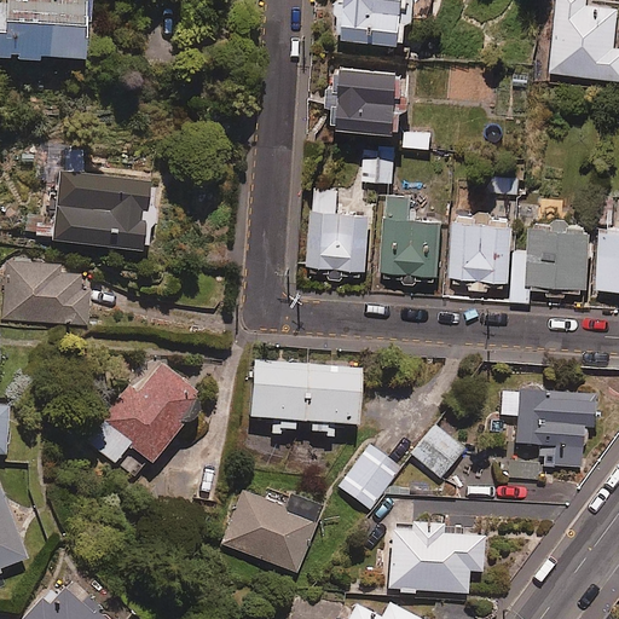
[(28,64),(87,65),(88,46),(96,46),(97,11),(90,10),(88,0),(6,0),(7,5),(0,4),(0,59),(28,61),(28,64)]
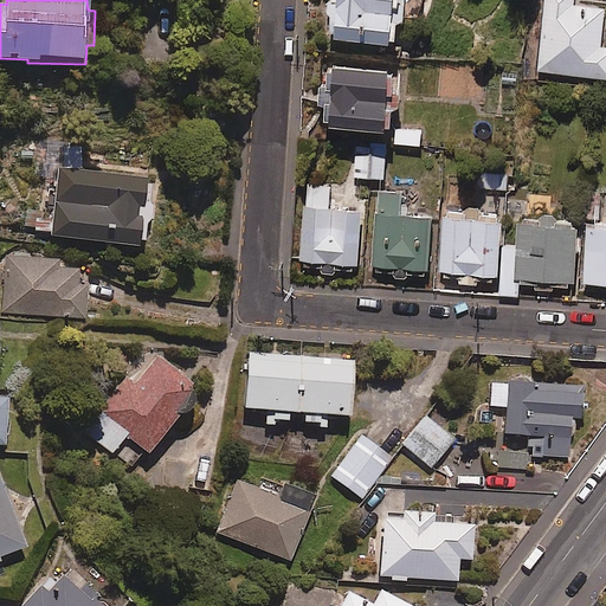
[(341,0),(341,14),(333,14),(331,43),(400,44),(400,0),(341,0)]
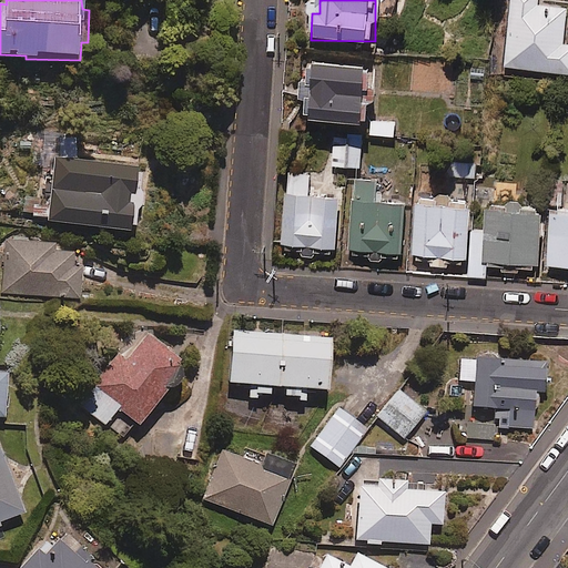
[(538,0),(510,0),(505,68),(567,73),(567,43),(566,43),(567,22),(567,7),(538,4),(538,0)]
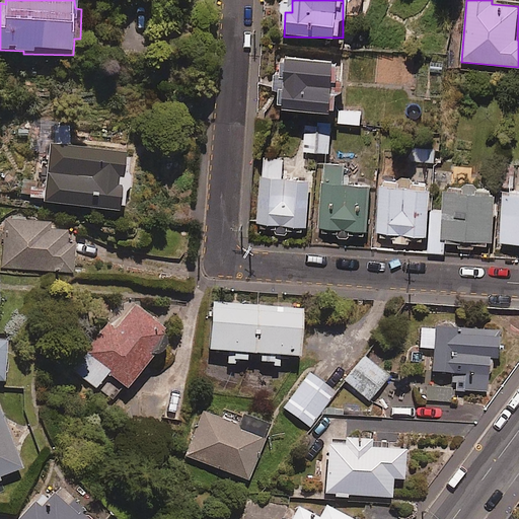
[(276,91),(282,91),(281,112),(338,114),(339,61),(283,59),(282,74),(276,74),(276,91)]
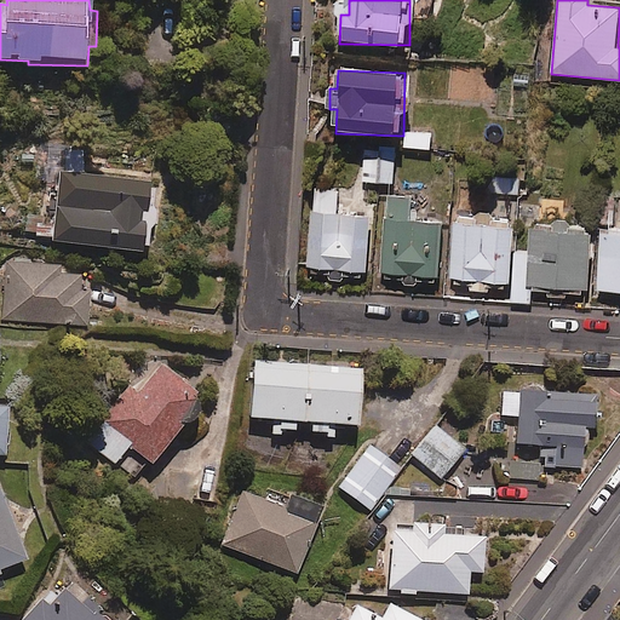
[(434,133),(407,132),(406,148),(432,149),(434,133)]
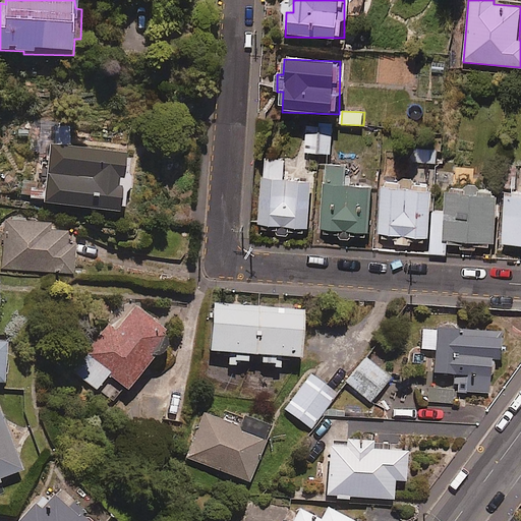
[(334,123),(302,124),(303,155),(335,154),(334,123)]
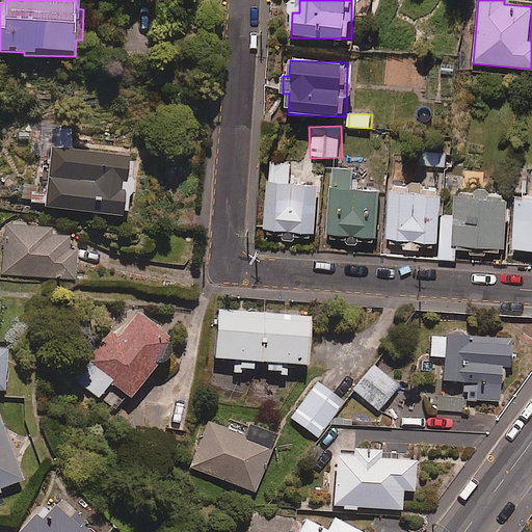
[(45,209),(124,219),(127,197),(134,198),(135,183),(129,182),(132,157),(52,148),(45,209)]
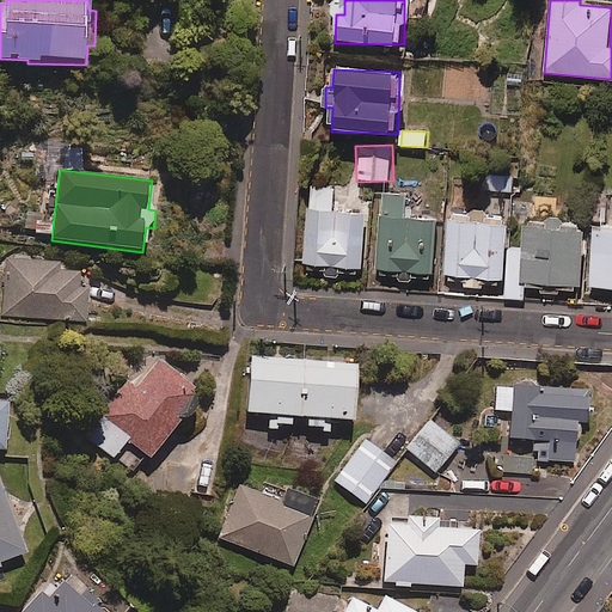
[(512,176),(479,176),(479,191),(512,190),(512,176)]
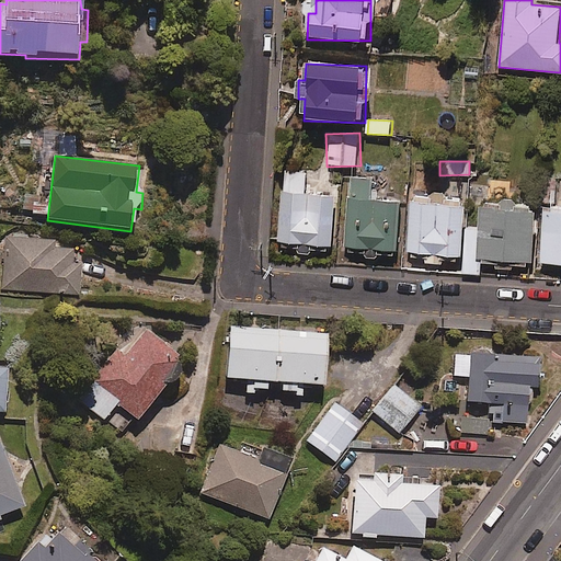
[(308,171),(283,171),(279,241),(335,243),(338,195),(308,194),(308,171)]
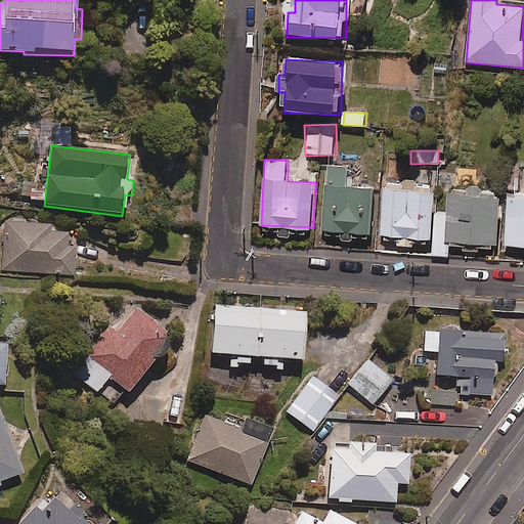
[(348,164),(326,164),(325,234),(375,235),(377,184),(348,184),(348,164)]
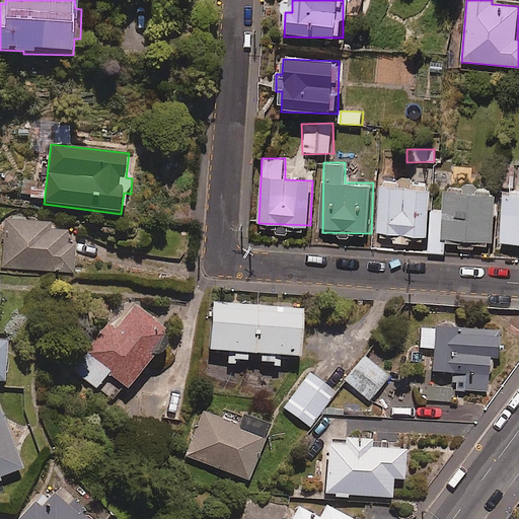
[(432,238),(433,212),(435,190),(415,189),(383,187),(379,235),(425,238),(432,238)]
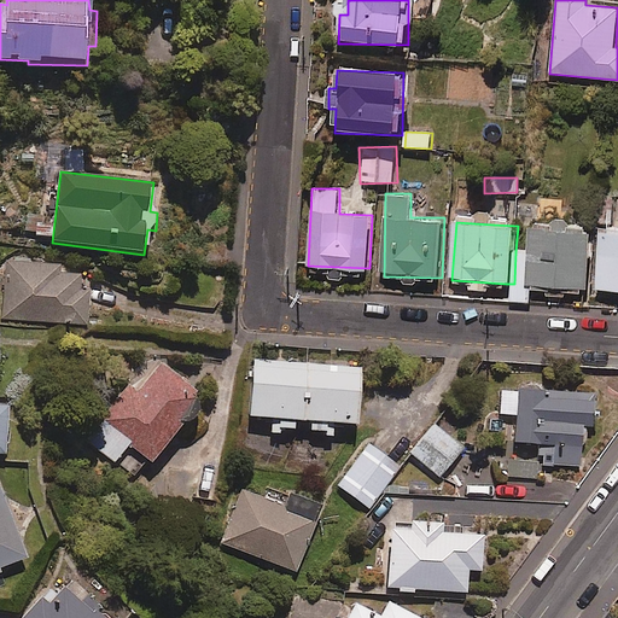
[(514,284),(514,302),(532,303),(532,286),(592,289),(594,231),(535,228),(534,254),(516,252),(514,284)]
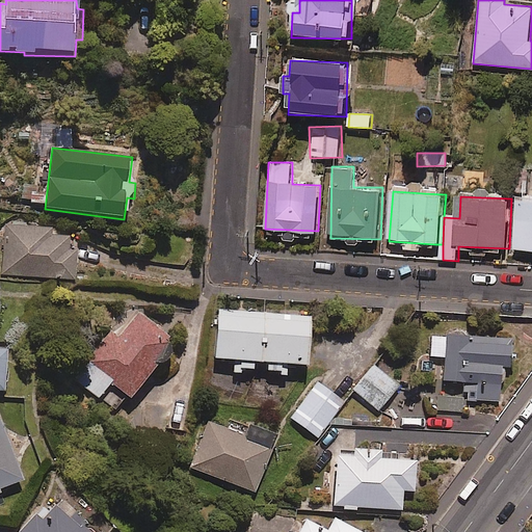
[(531,197),(521,197),(516,249),(531,249),(531,197)]
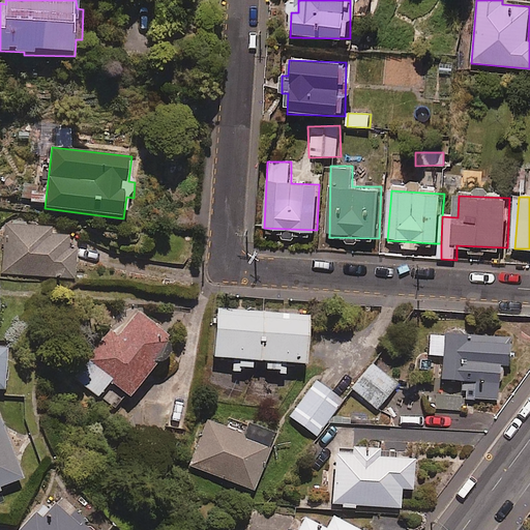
[(50,234),(51,228),(27,226),(5,225),(1,274),(76,280),(79,247),(69,247),(69,236),(50,234)]
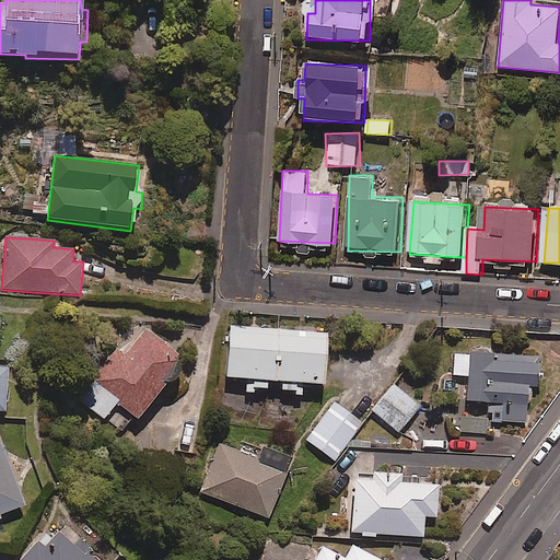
[(171,383),(173,383),(175,382),(176,382),(178,381),(179,380),(181,377),(182,376),(183,374),(183,372),(183,371),(183,369),(182,366),(181,365),(179,363),(178,362),(182,359),(143,327),(118,357),(100,380),(82,400),(121,434),(135,419),(138,422),(143,416),(171,383)]
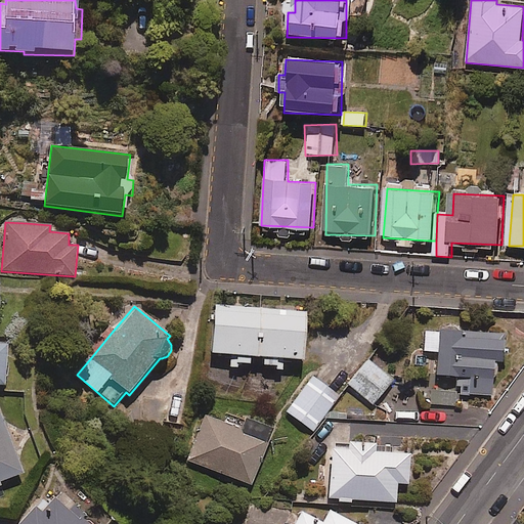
[(306,311),(213,308),(212,356),(231,357),(231,366),(251,367),(251,358),(263,359),(263,366),(282,367),(284,360),(304,361),(306,311)]
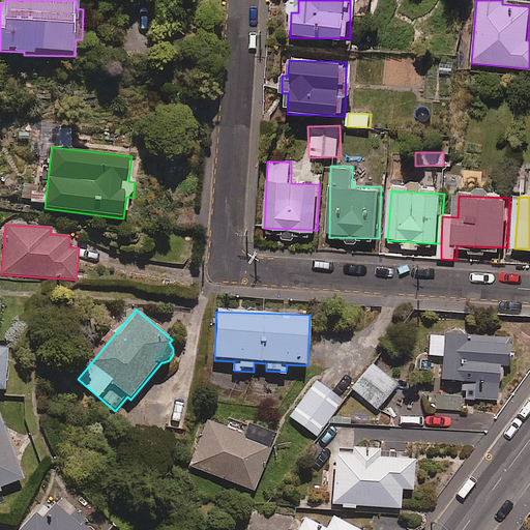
[(465,340),(465,335),(430,336),(430,357),(443,357),(443,382),(435,382),(436,410),(461,410),(461,400),(500,399),(499,366),(510,366),(510,339),(465,340)]
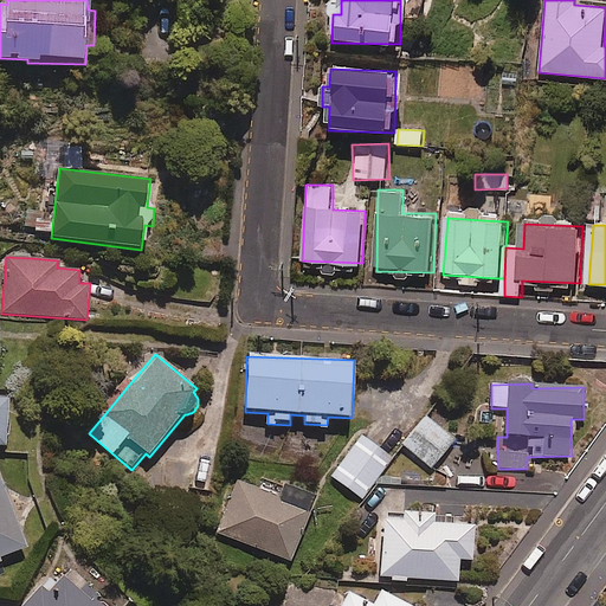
[(455,440),(425,417),(401,445),(432,469),(455,440)]
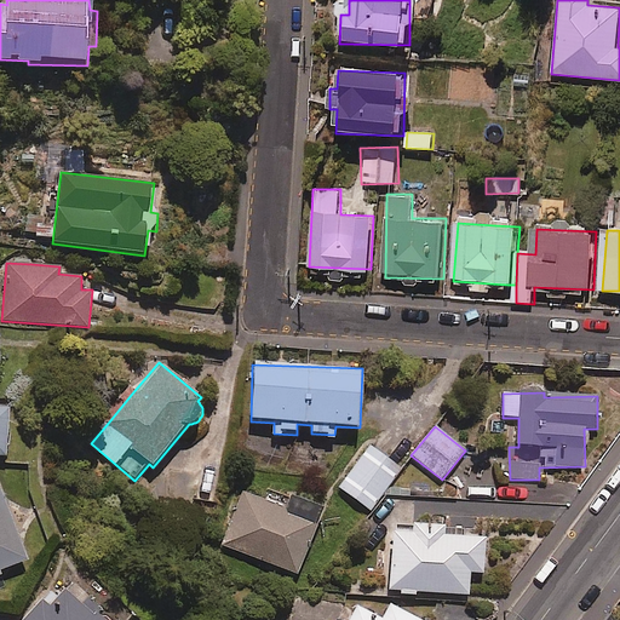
[(402,469),(369,446),(339,489),(372,512),(402,469)]
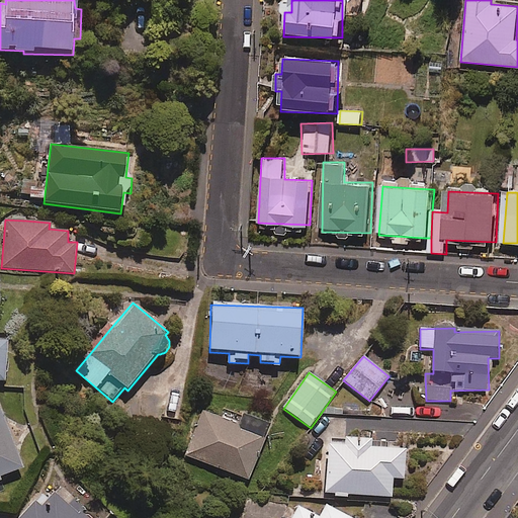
[(0,482),(1,482),(0,478),(0,477),(21,468),(0,409),(0,482)]
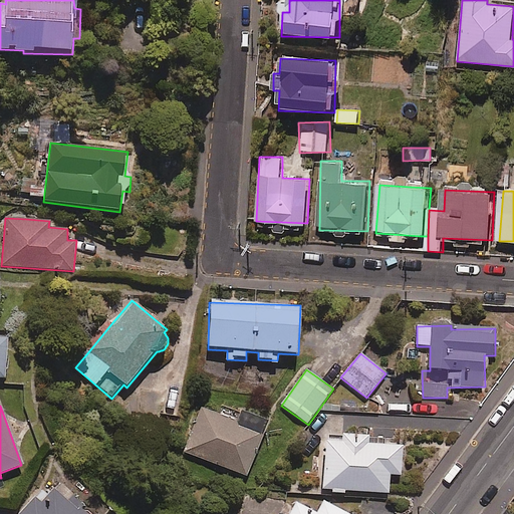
[(241,424),(203,409),(185,453),(247,478),(269,424),(244,415),(241,424)]
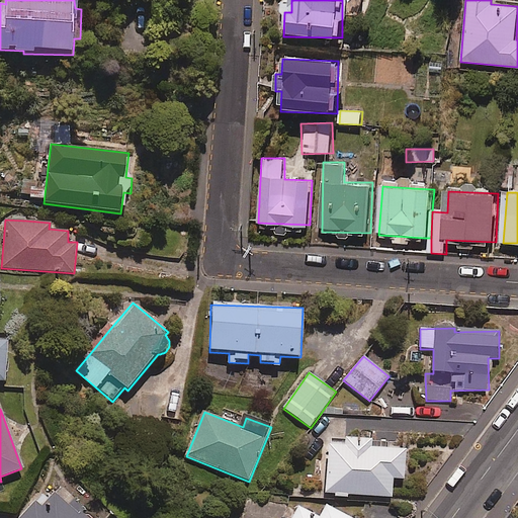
[(371,441),(329,439),(326,495),(393,499),(394,480),(405,481),(407,451),(370,449),(371,441)]
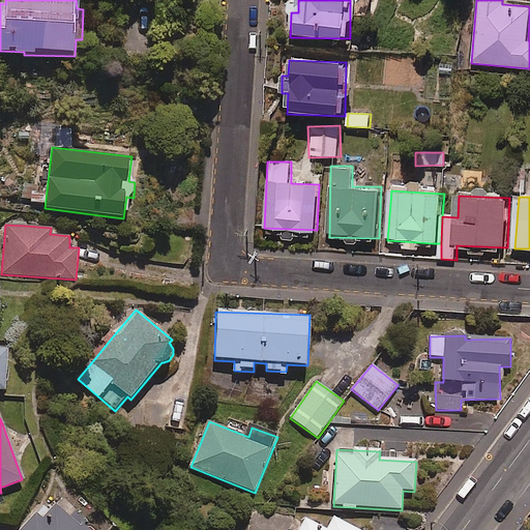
[(60,498),(43,517),(38,511),(21,529),(89,529),(86,527),(89,524),(64,501),(60,498)]
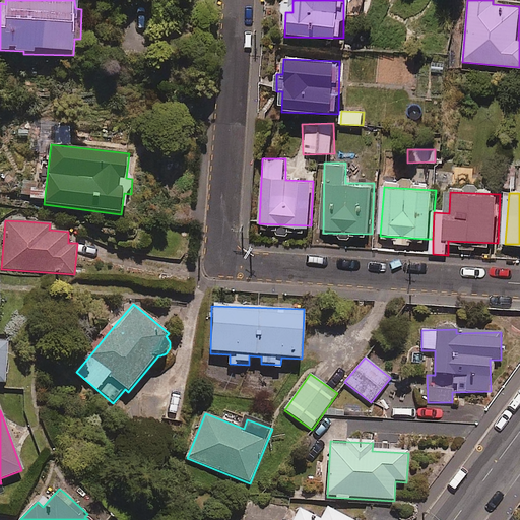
[(322,519),(315,519),(299,511),(294,519),(348,519),(328,509),(322,519)]
